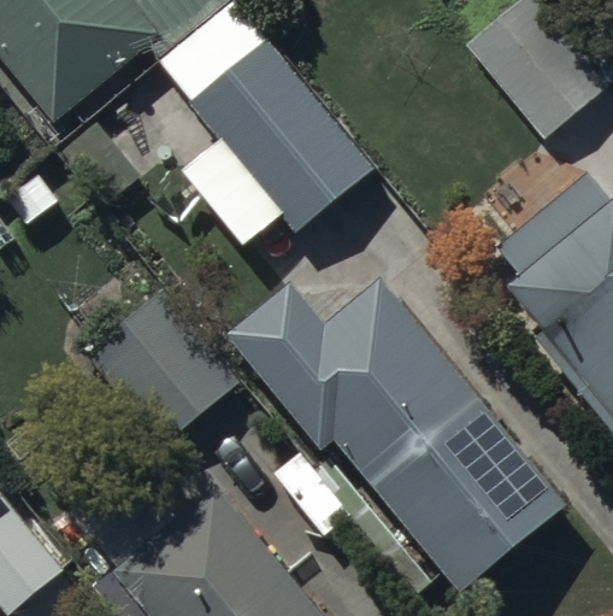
[(133,0),(0,0),(0,56),(48,112),(142,33),(153,24),(133,0)]
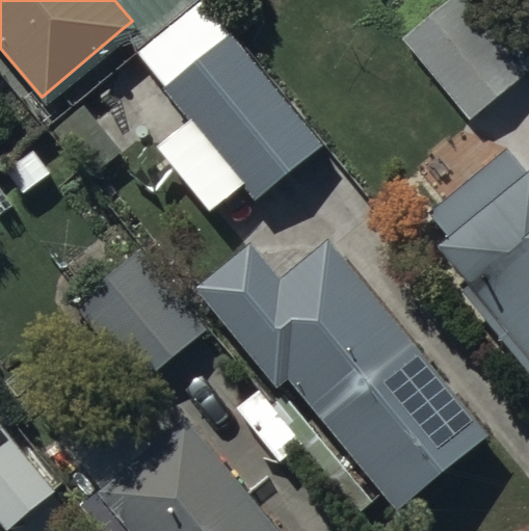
[(114,0),(132,21),(123,28),(140,49),(201,0),(114,0)]
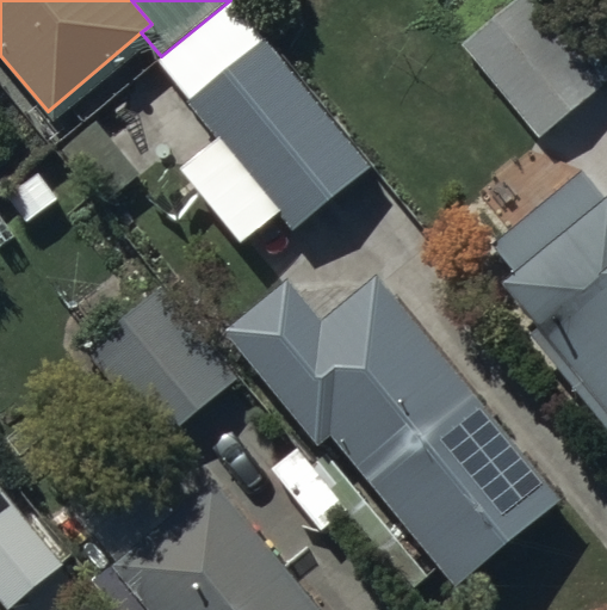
[(525,0),(508,0),(457,45),(537,135),(598,81),(525,0)]
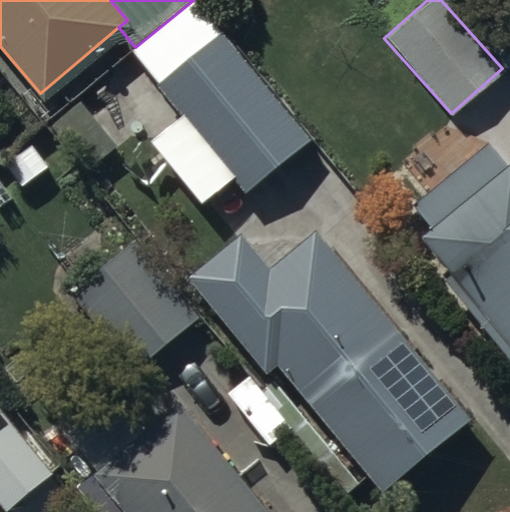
[(220,52),(158,104),(245,210),(310,158),(220,52)]
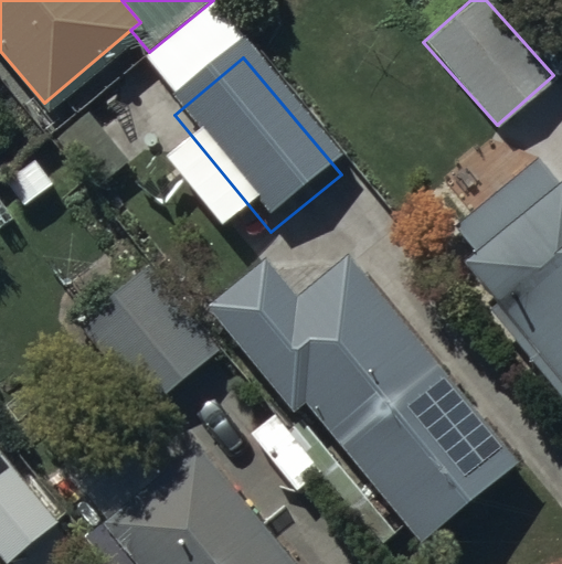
[(536,183),(453,248),(476,276),(463,288),(497,328),(490,333),(561,419),(561,205),(558,209),(536,183)]
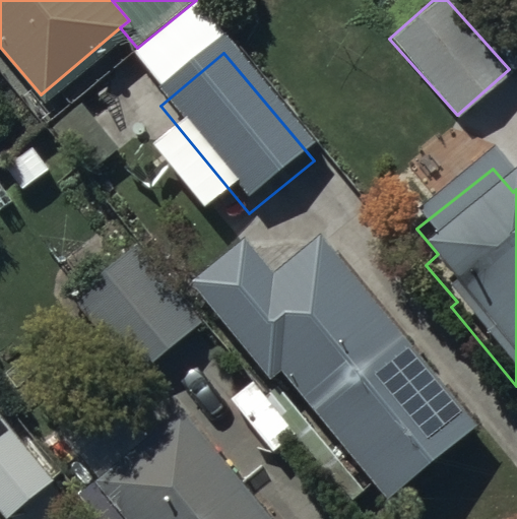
[(243,234),(189,279),(272,381),(282,373),(388,501),(480,425),(321,232),(273,270),(243,234)]
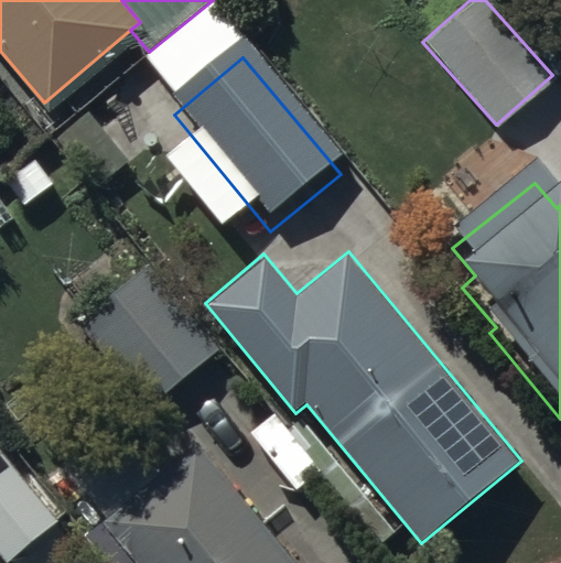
[(141,264),(74,321),(147,408),(214,352),(141,264)]
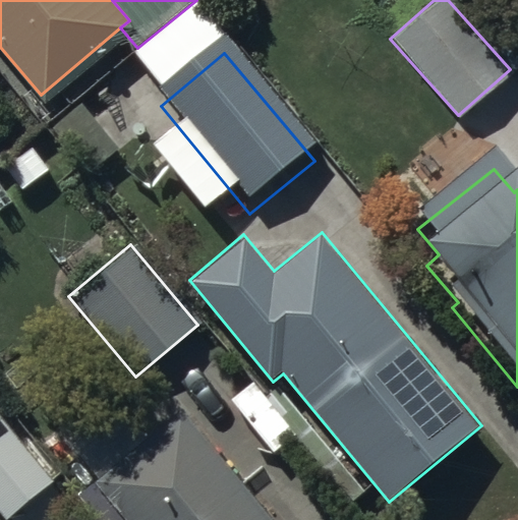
[(0,498),(17,519),(49,519),(71,503),(0,414),(0,498)]
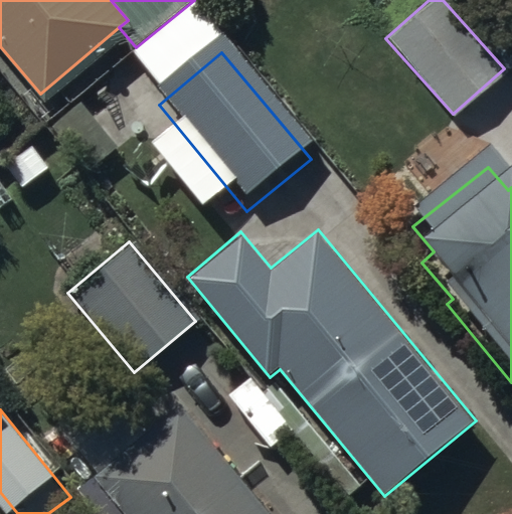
[(248,513),(178,431),(93,500),(104,513),(248,513)]
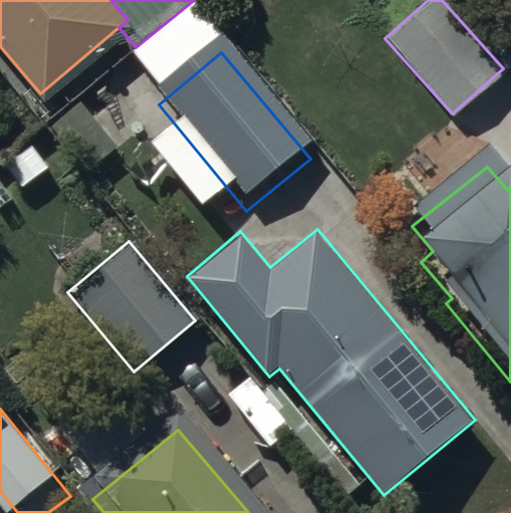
All buildings are outlined.
